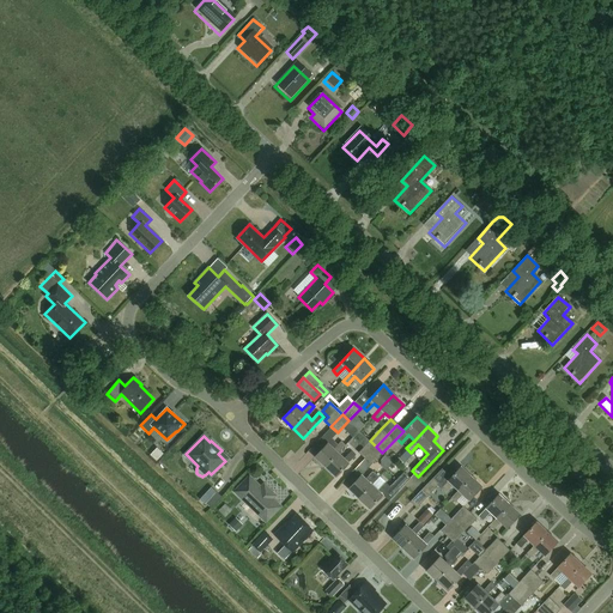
[(339,453),(340,450),(346,445),(341,441),(334,449),(328,443),(315,457),(325,467),(339,453)]
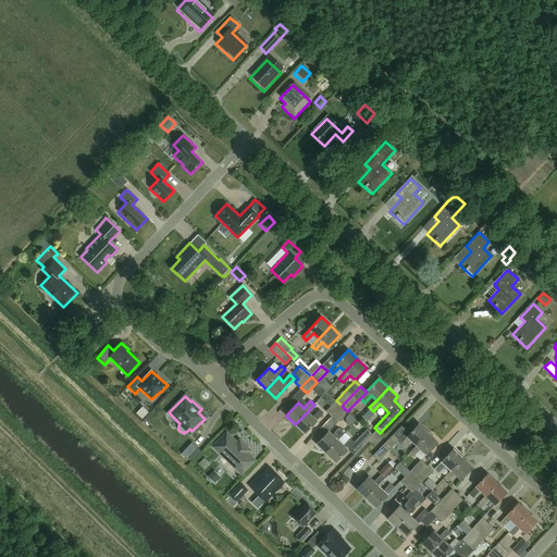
[(332,417),(342,406),(336,400),(325,411),(332,417)]
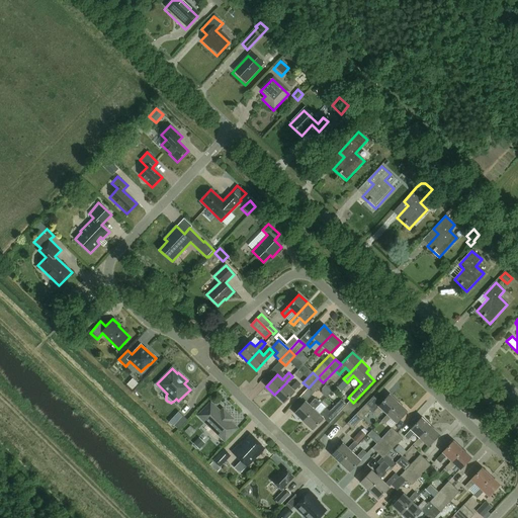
[(137,385),(143,379),(137,373),(131,379),(137,385)]
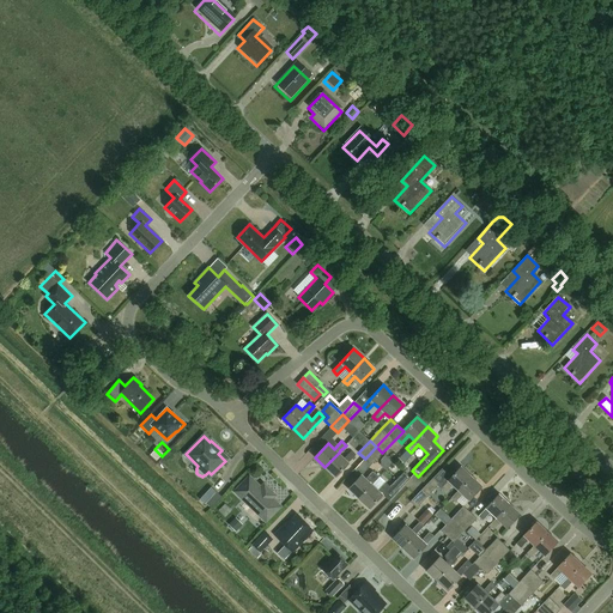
[(371,465),(382,453),(376,447),(365,459),(371,465)]
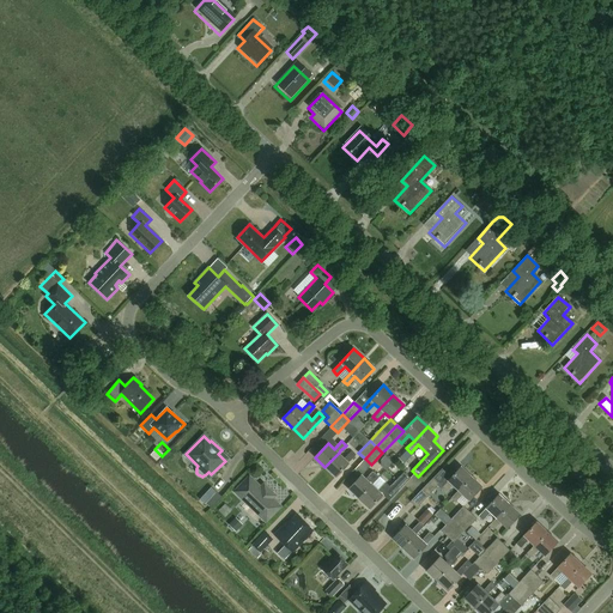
[(339,453),(325,467),(335,477),(349,463),(349,462),(356,455),(352,450),(344,459),(339,453)]
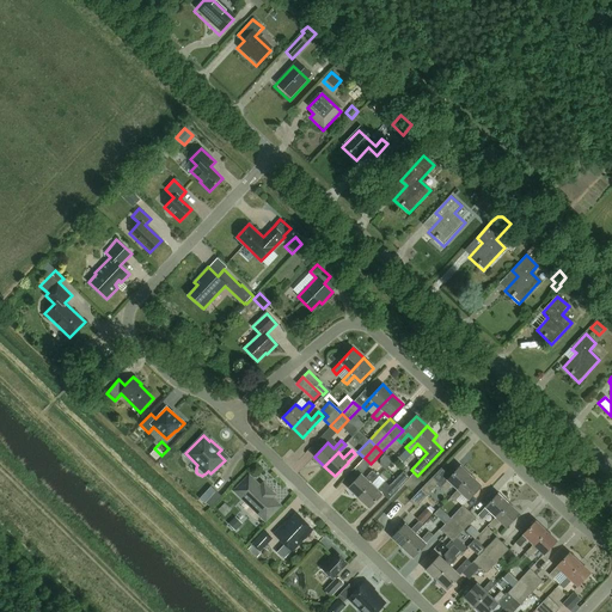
[(387,454),(380,461),(387,467),(393,460),(387,454)]
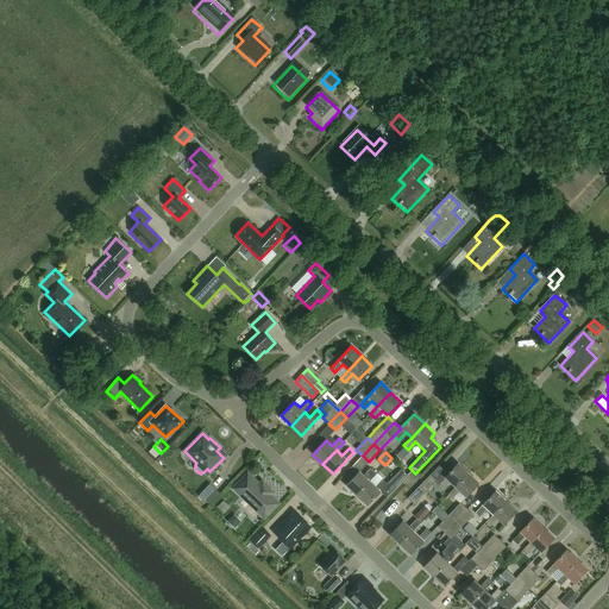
[(456,487),(469,473),(458,464),(445,477),(441,473),(438,478),(441,482),(438,485),(443,490),(450,482),(456,487)]
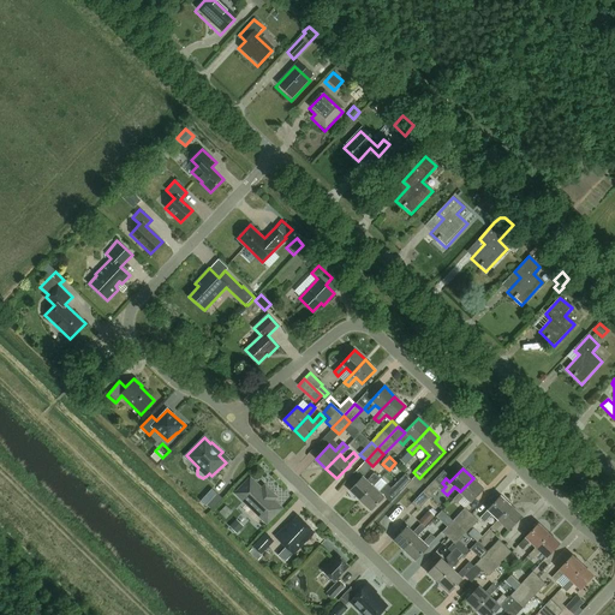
[(412,481),(407,477),(405,473),(393,487),(400,493),(412,481)]
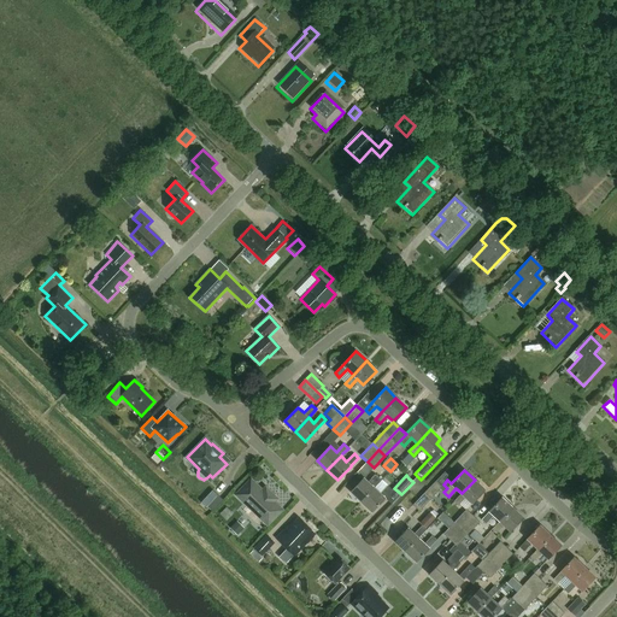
[(362,503),(382,480),(377,476),(370,483),(364,479),(351,492),(362,503)]
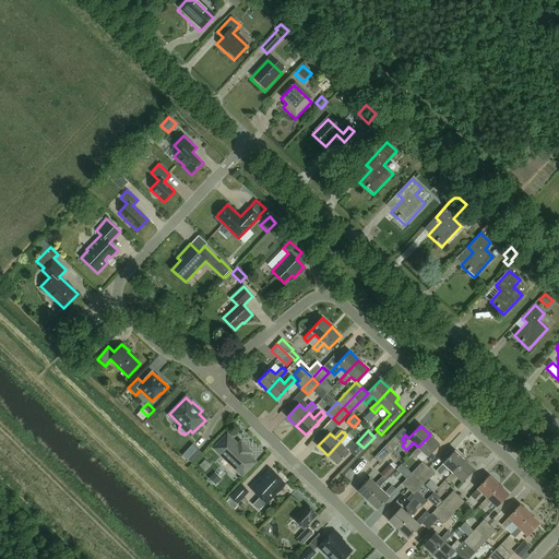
[(239,448),(226,435),(213,448),(241,475),(254,462),(247,455),(250,452),(249,451),(249,450),(245,445),(244,445),(242,444),(239,448)]
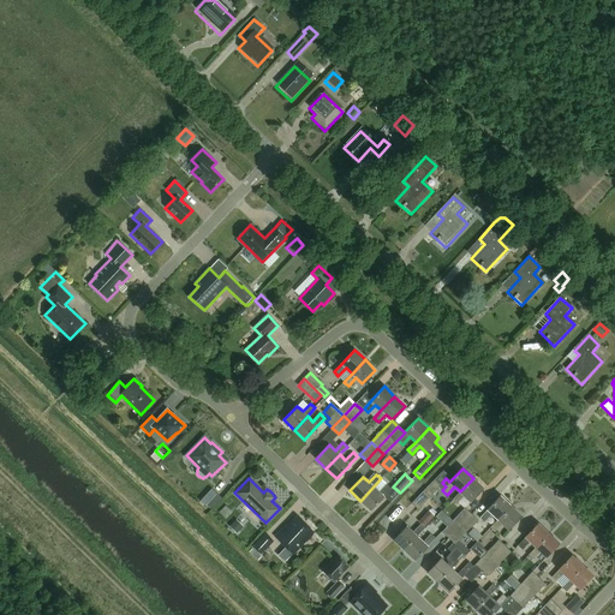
[(460,491),(453,500),(457,503),(464,496),(470,502),(483,488),(473,478),(460,491)]
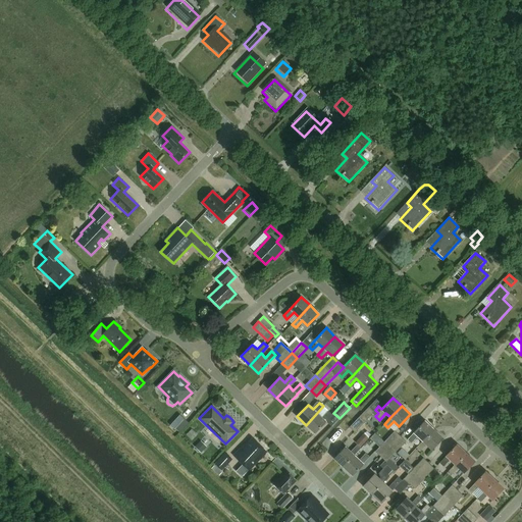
[(359,417),(365,422),(374,412),(369,407),(359,417)]
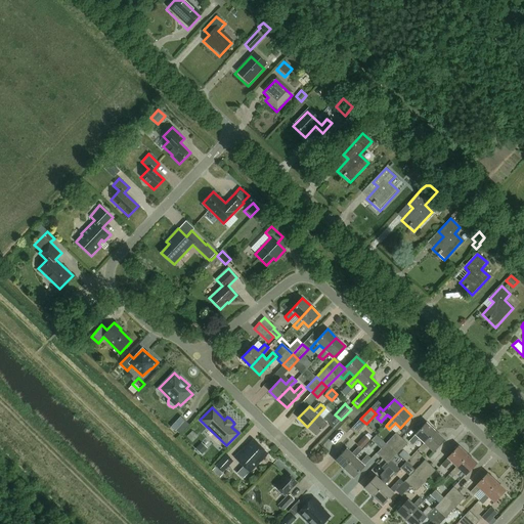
[(318,415),(307,427),(315,435),(334,417),(330,412),(323,420),(318,415)]
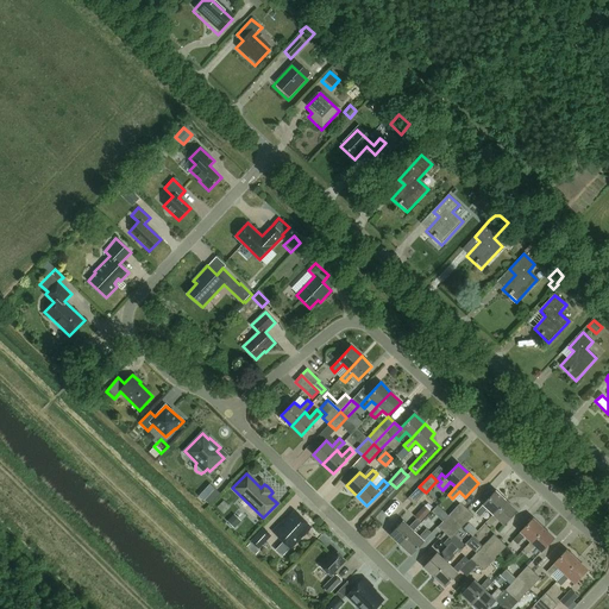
[(208,504),(219,494),(208,483),(198,494),(208,504)]
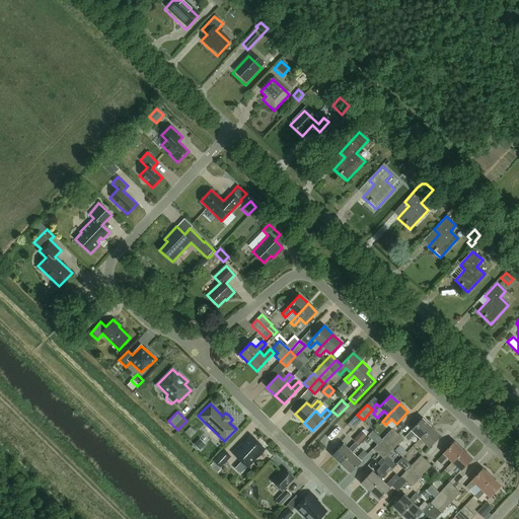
[(353,430),(363,420),(357,415),(348,425),(353,430)]
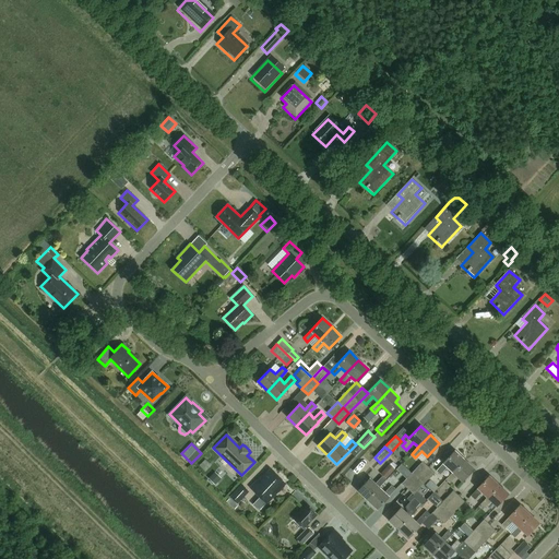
[(452,473),(464,460),(454,451),(443,463),(443,464),(437,471),(440,475),(447,467),(452,473)]
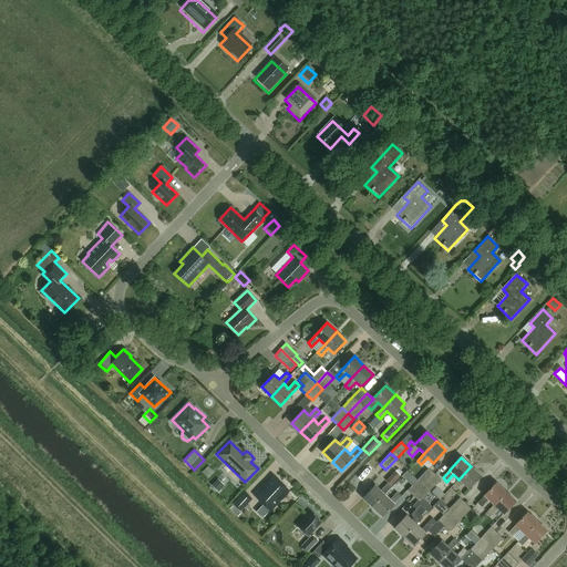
[(459,480),(452,486),(456,491),(463,483),(468,488),(481,475),(471,466),(459,480)]
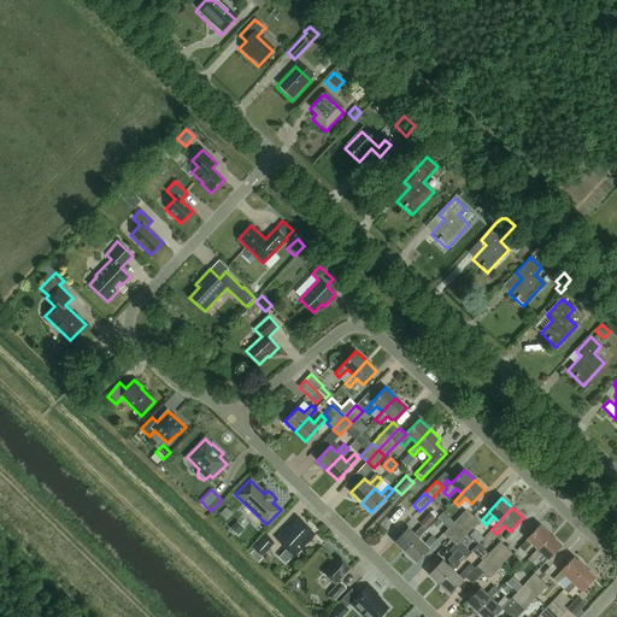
[(430,512),(419,523),(427,528),(435,518),(435,517),(438,513),(433,510),(430,512)]
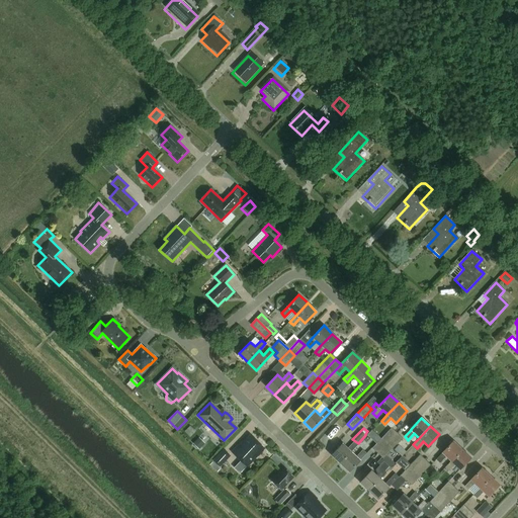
[(387,443),(397,433),(392,428),(381,438),(387,443)]
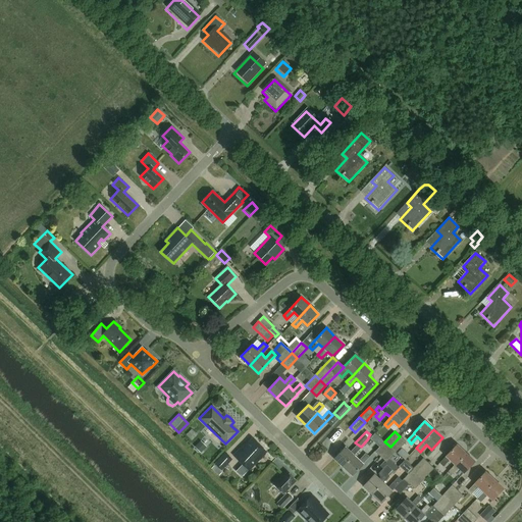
[(390,447),(396,452),(406,441),(400,436),(390,447)]
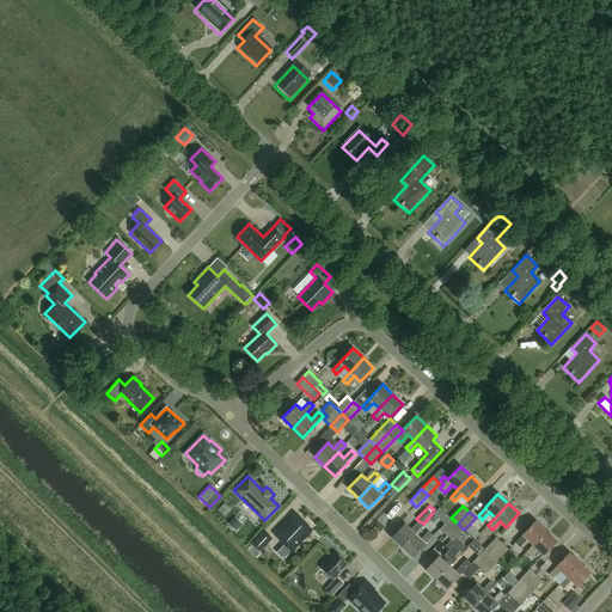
[(312,530),(297,514),(285,527),(282,526),(274,534),(292,551),(312,530)]
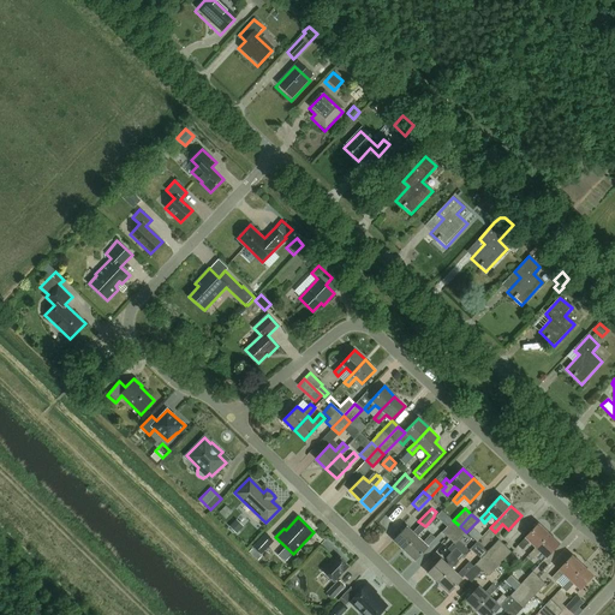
[(237,533),(244,526),(237,519),(230,526),(237,533)]
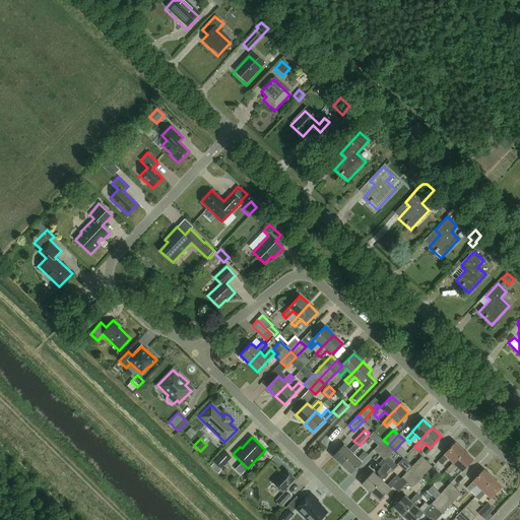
[(379,455),(389,445),(383,440),(374,450),(379,455)]
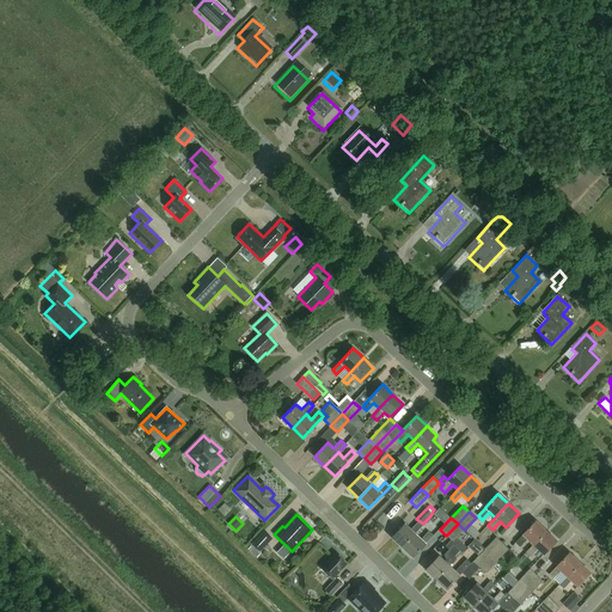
[(533,545),(546,531),(536,521),(522,534),(522,536),(515,543),(520,546),(527,539),(533,545)]
